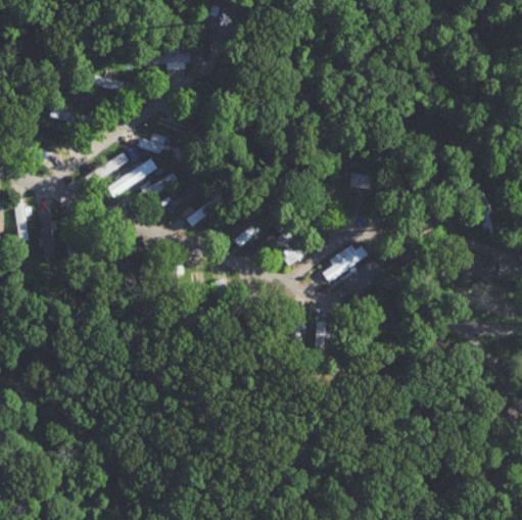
[(165,71),(188,69),(187,48),(148,49),(148,65),(165,65),(165,71)]
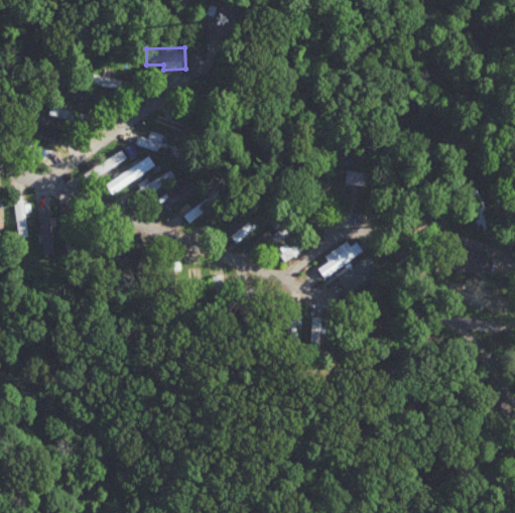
[(91,86),(117,91),(119,82),(93,77),(91,86)]
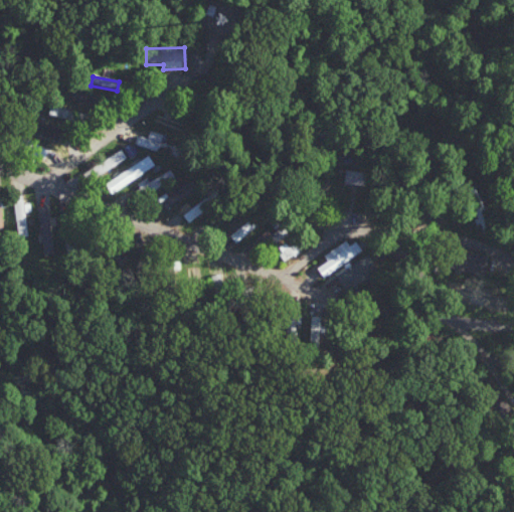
[(61,130),(42,124),(39,136),(58,142),(61,130)]
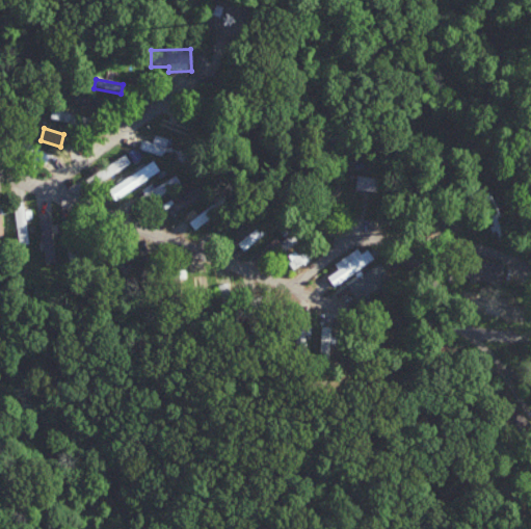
[(169,140),(154,135),(152,143),(142,140),(139,150),(164,157),(169,140)]
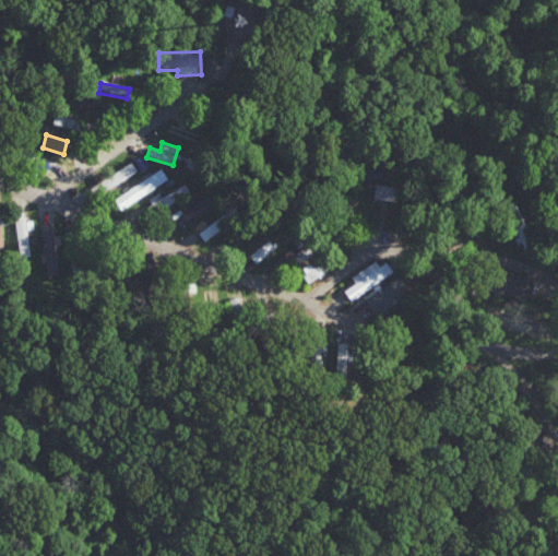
[(137,173),(131,164),(92,188),(97,197),(137,173)]
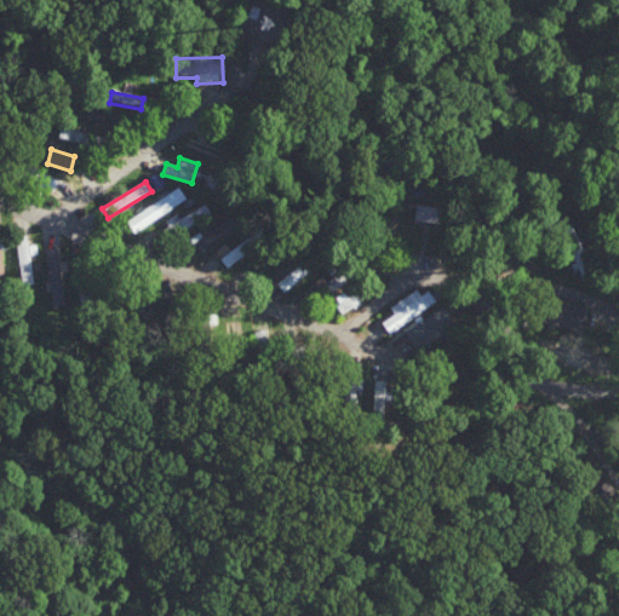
[(187,200),(178,188),(126,223),(133,235),(187,200)]
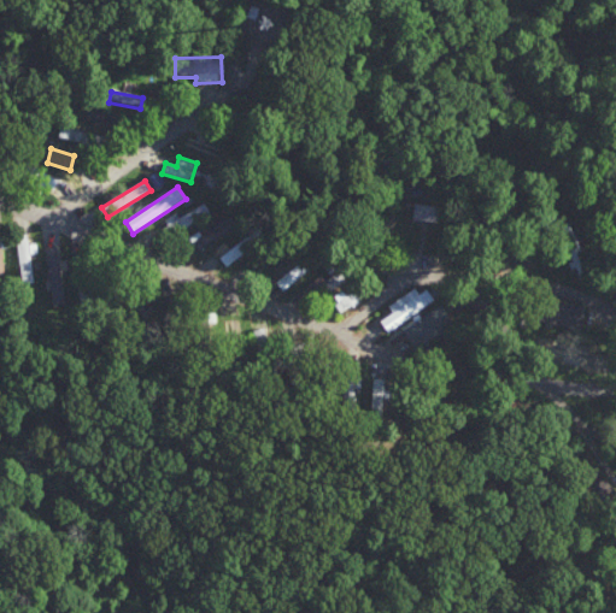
[(210,216),(205,205),(176,217),(175,214),(164,219),(170,233),(210,216)]
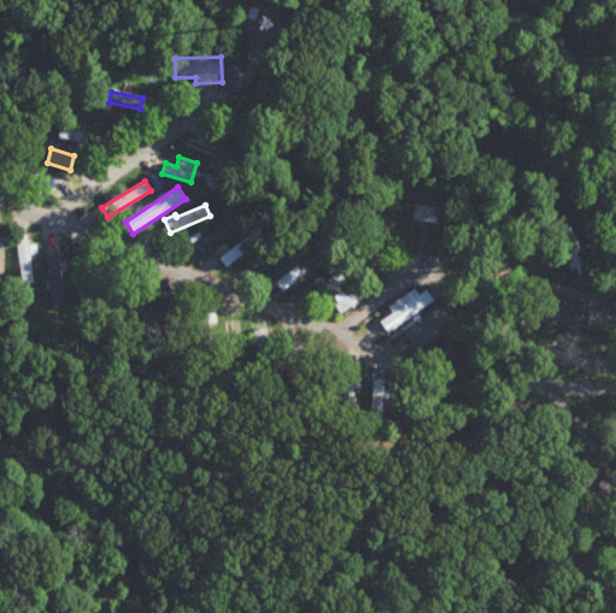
[(234,230),(228,218),(189,237),(195,249),(234,230)]
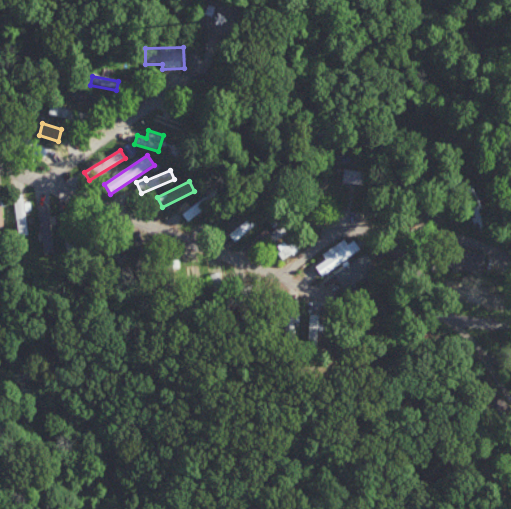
[(30,203),(23,204),(22,196),(13,197),(17,235),(27,235),(25,212),(30,211),(30,203)]
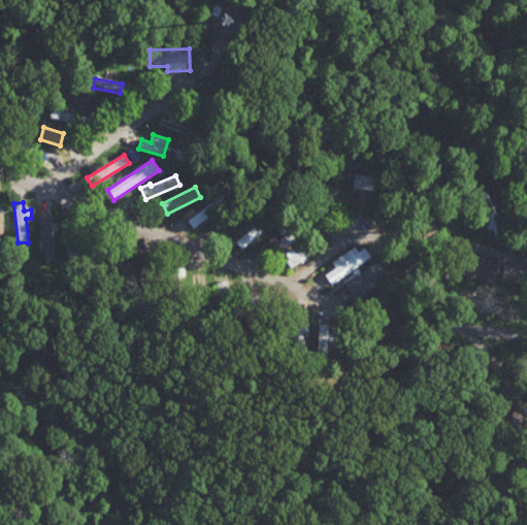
[(187,222),(193,229),(212,214),(206,205),(187,222)]
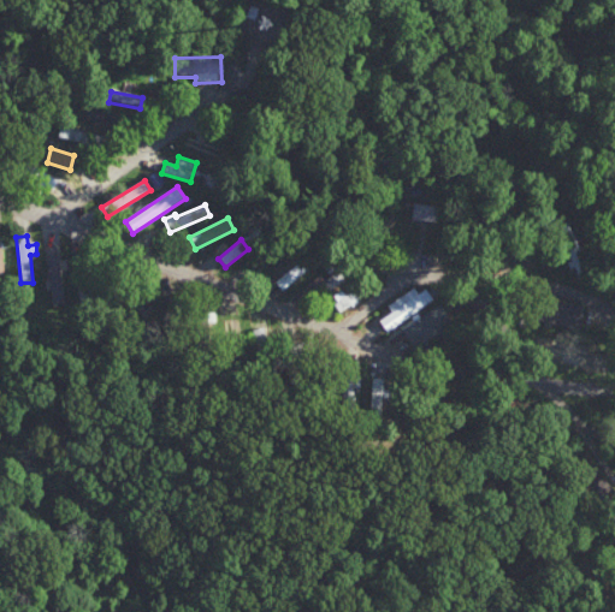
[(49,307),(64,306),(58,248),(43,249),(49,307)]
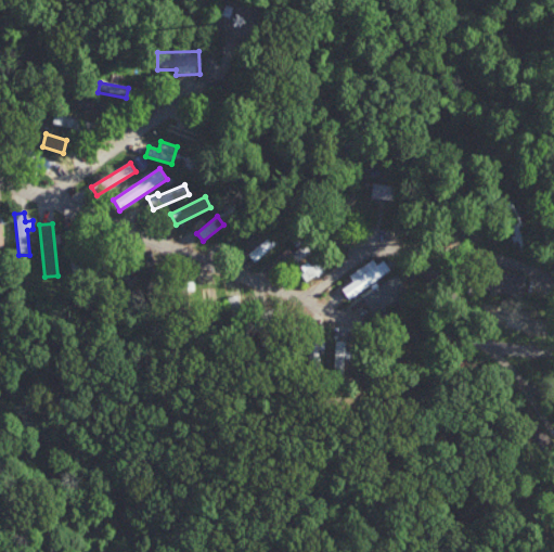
[(247,254),(253,262),(278,245),(271,236),(247,254)]
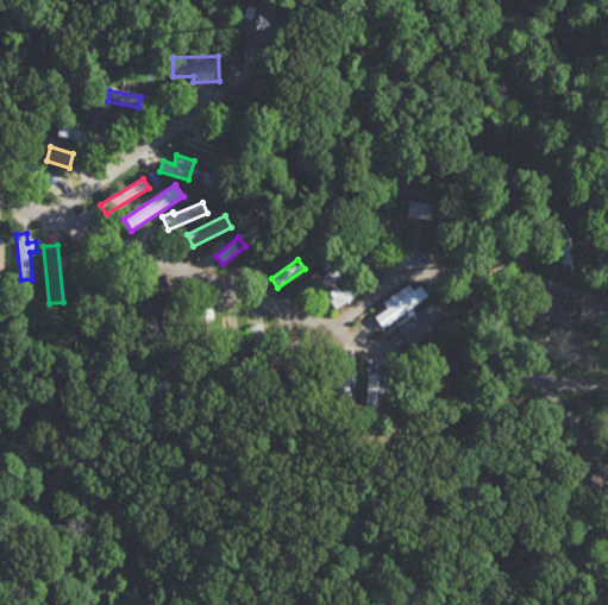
[(382,303),(387,309),(375,317),(383,329),(428,297),(420,285),(413,290),(408,284),(382,303)]
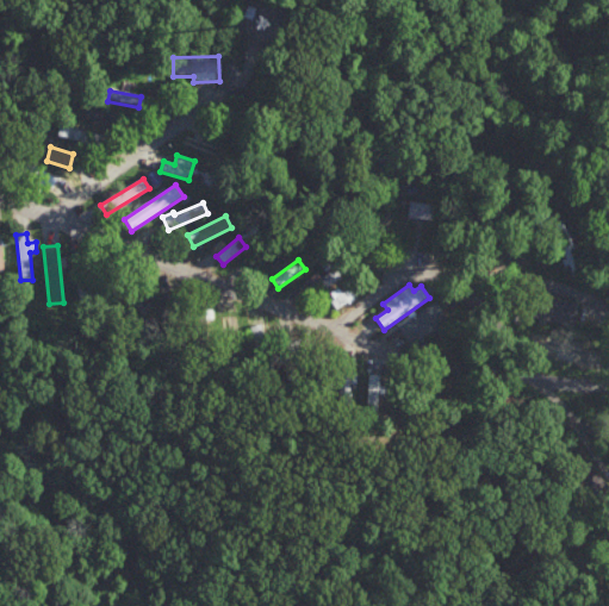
[(337,311),(358,298),(352,288),(343,294),(339,288),(328,295),(337,311)]
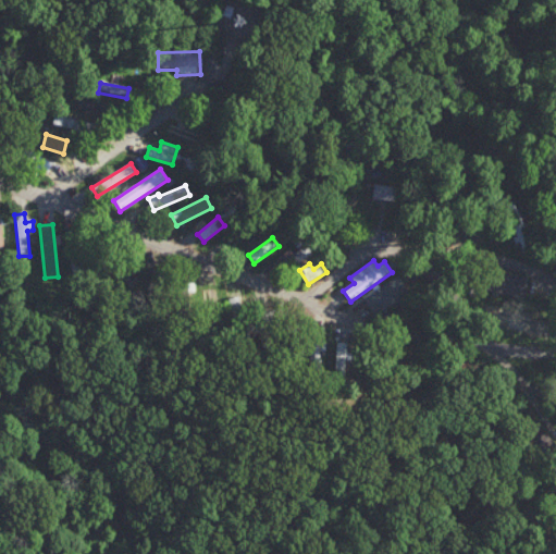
[(528,277),(498,273),(496,294),(524,297),(528,277)]
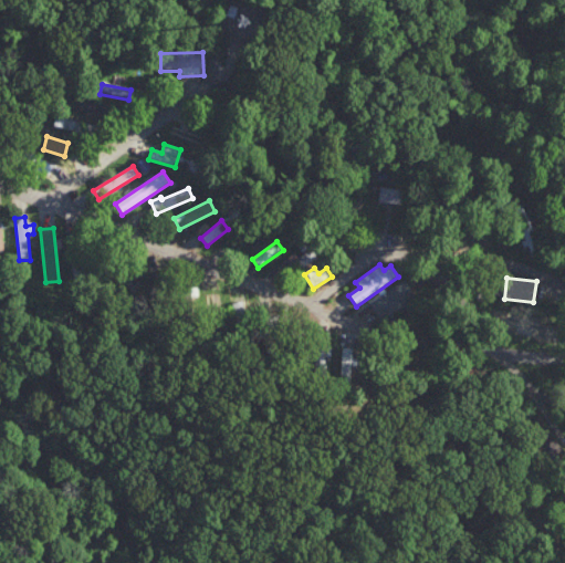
[(367,303),(379,323),(417,299),(404,279),(367,303)]
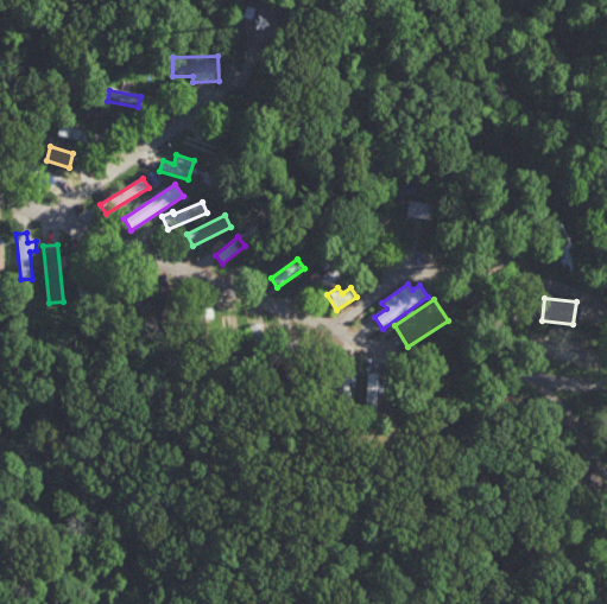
[(364,406),(375,406),(377,375),(365,374),(364,406)]
